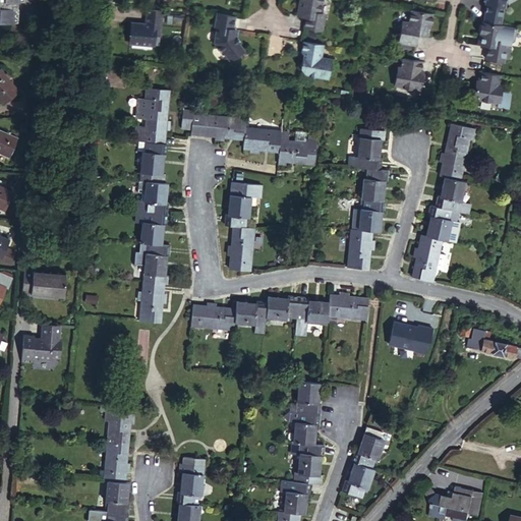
[(0,0),(0,14),(8,15),(9,2),(13,2),(12,0),(0,0)]
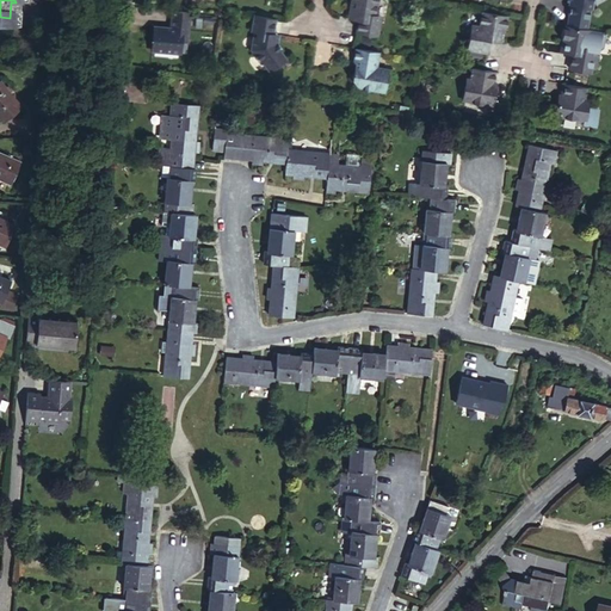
[(376,0),(351,0),(351,4),(353,7),(352,17),(359,18),(358,31),(377,34),(380,20),(376,20),(377,14),(375,13),(376,0)]
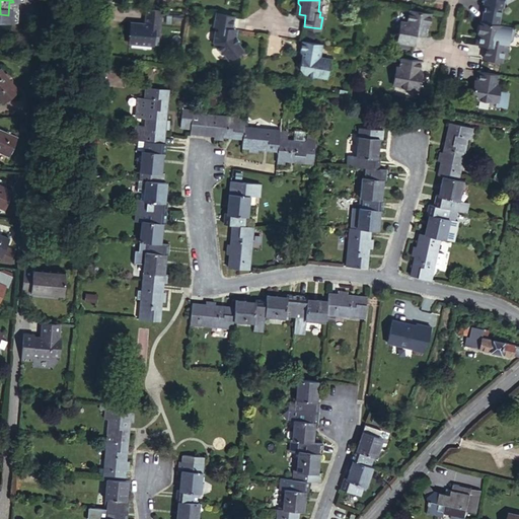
[(485,0),(483,12),(500,15),(501,7),(503,7),(503,0),(485,0)]
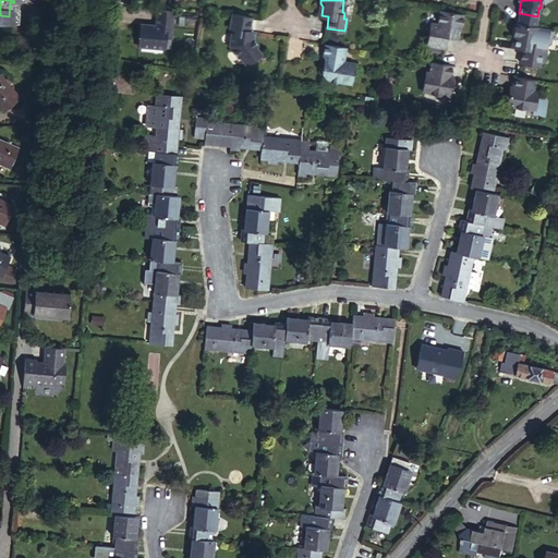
[(153,23),(153,25),(149,25),(148,23),(140,22),(137,44),(164,47),(166,36),(170,36),(173,9),(155,8),(153,23)]
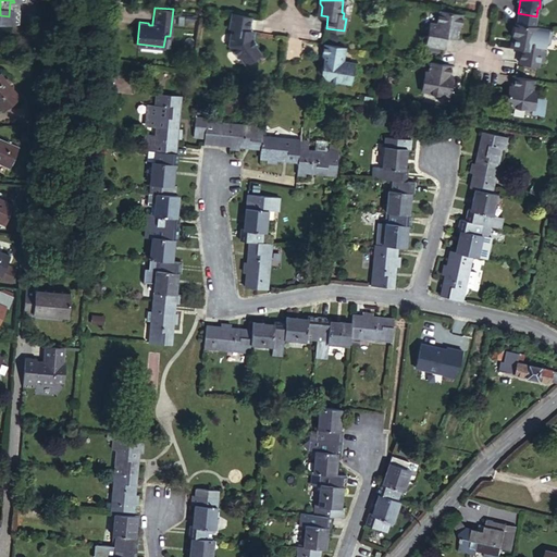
[(457,36),(461,12),(440,8),(437,22),(430,21),(426,42),(442,45),(444,34),(445,32),(448,32),(448,34),(457,36)]
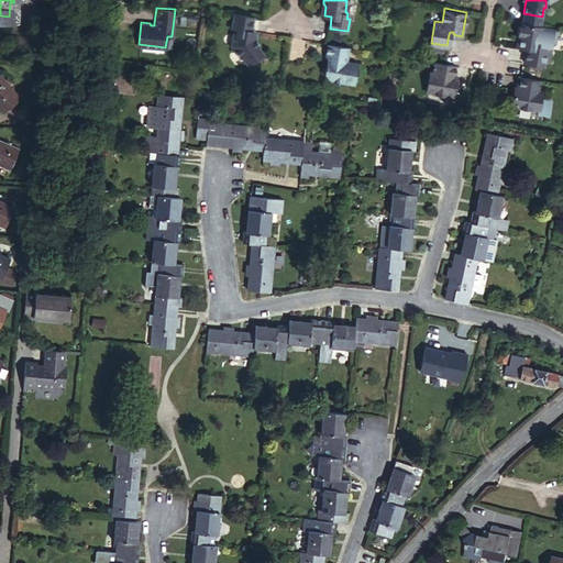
[(256,15),(234,12),(232,28),(234,28),(232,45),(242,57),(244,57),(250,66),(266,53),(262,45),(263,45),(260,40),(261,33),(257,32),(258,29),(254,29),(256,15)]
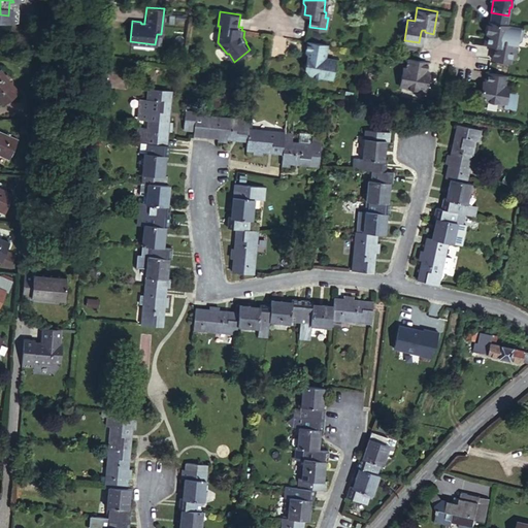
[(508,24),(486,20),(486,22),(484,22),(484,23),(483,25),(483,29),(483,31),(484,31),(484,33),(486,34),(485,42),(493,44),(491,57),(509,61),(509,58),(514,58),(517,40),(505,38),(508,24)]
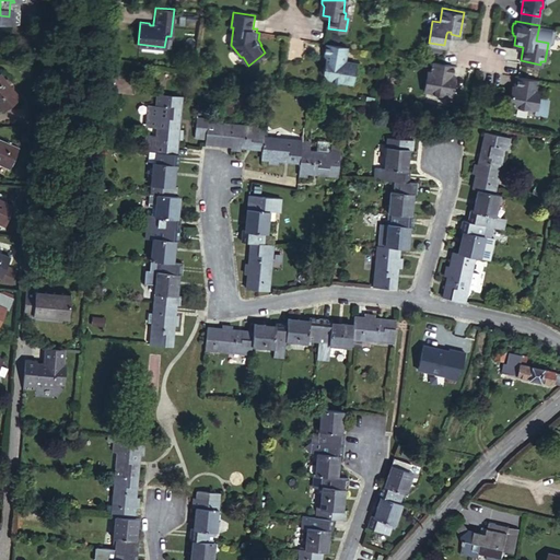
[(345,59),(347,46),(325,43),(324,54),(326,57),(324,71),(329,79),(352,82),(354,70),(351,70),(353,60),(345,59)]
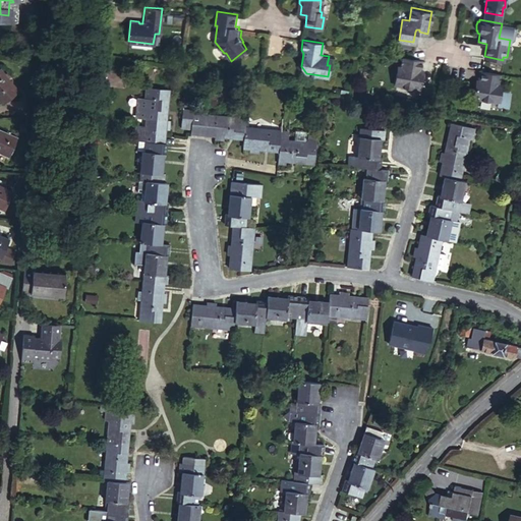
[(421,60),(402,56),(401,65),(397,65),(393,84),(420,89),(423,72),(419,71),(419,68),(421,60)]
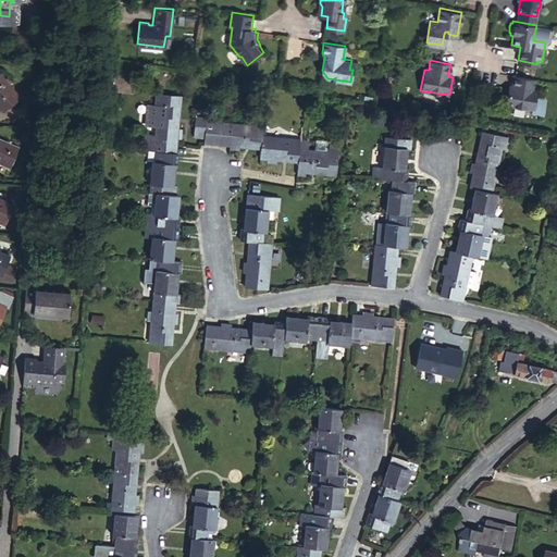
[(0,73),(0,106),(3,111),(20,99),(0,73)]
